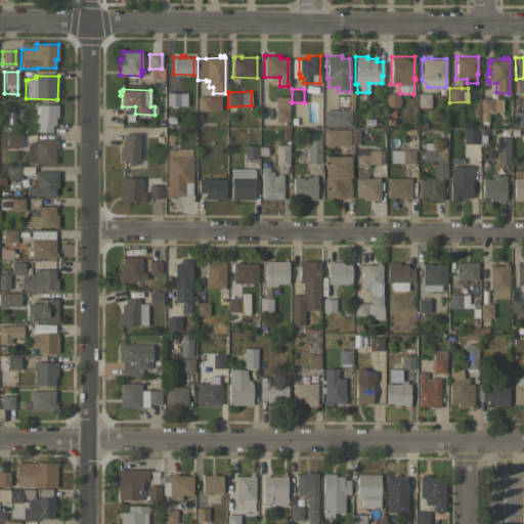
[(167,92),(179,92),(179,105),(167,105),(167,92)]
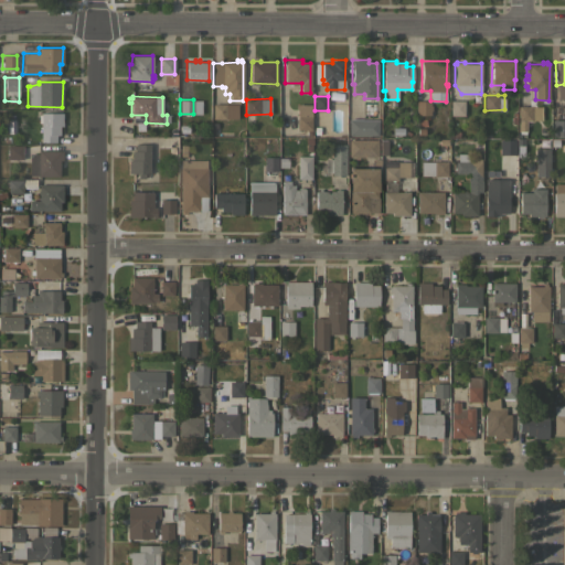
[(465,115),(450,115),(450,100),(465,99),(465,115)]
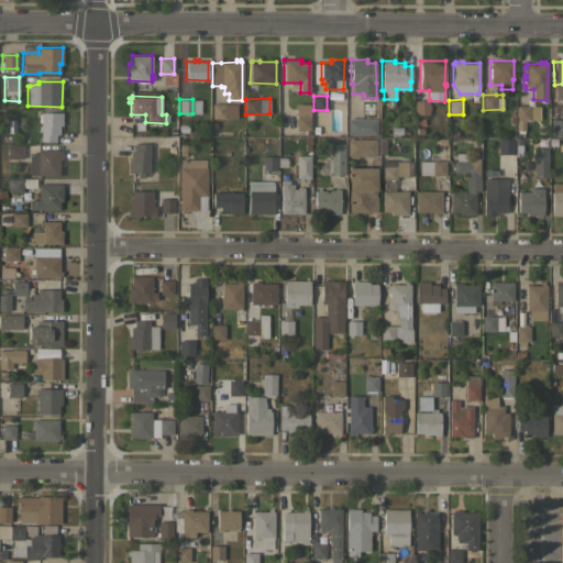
[(428,100),(428,105),(430,105),(430,110),(428,110),(429,113),(415,113),(415,100),(428,100)]
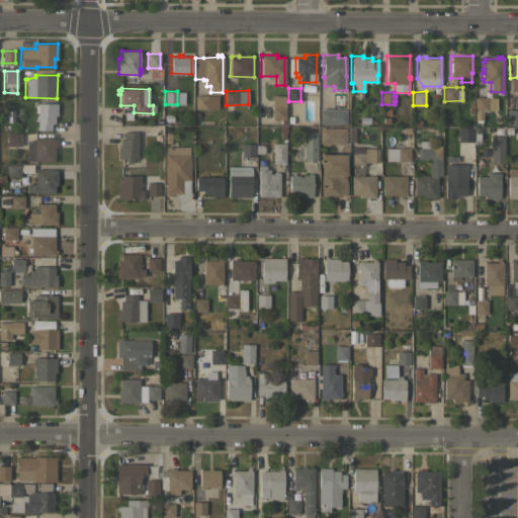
[(506,93),(517,92),(517,106),(507,106),(506,93)]
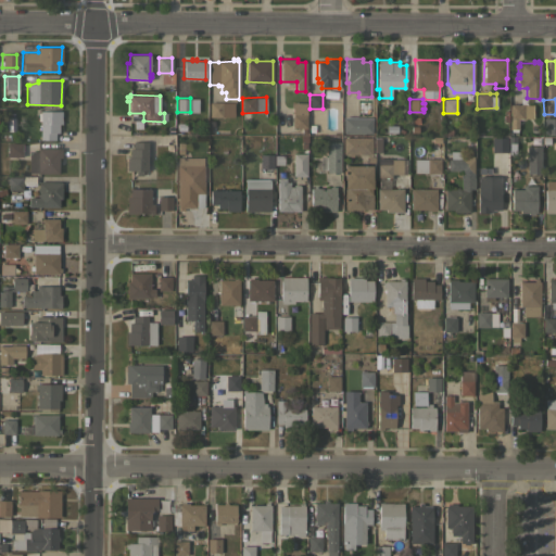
[(209,102),(234,102),(235,116),(210,116),(209,102)]
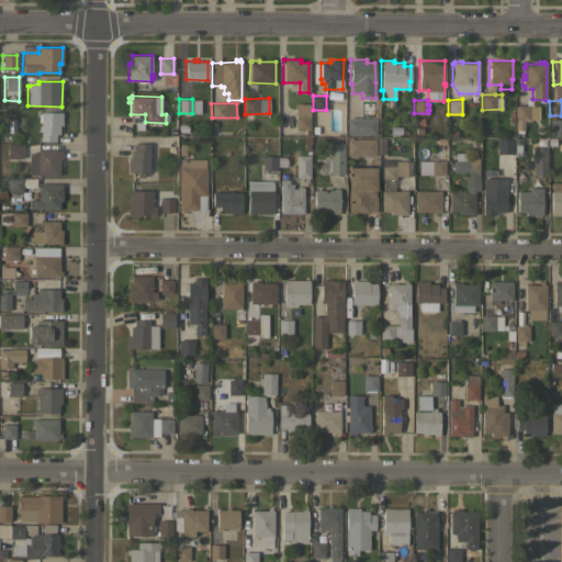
[(295,103),(310,103),(310,130),(295,130),(295,103)]
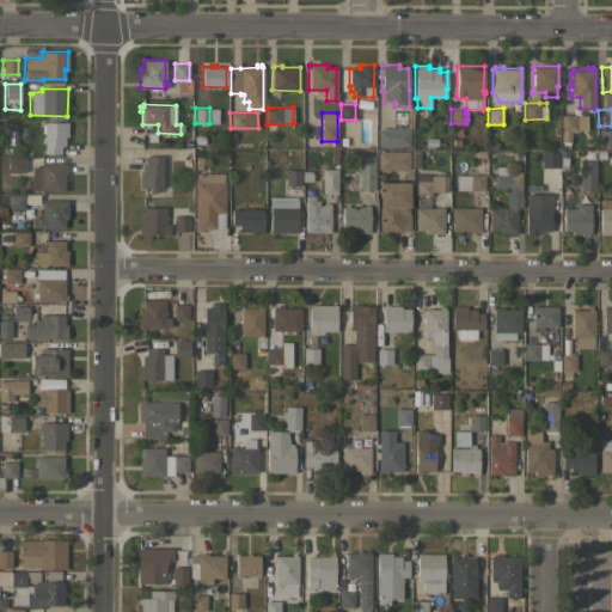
[(561,115),(576,115),(586,115),(586,130),(569,130),(569,141),(561,141),(561,115)]
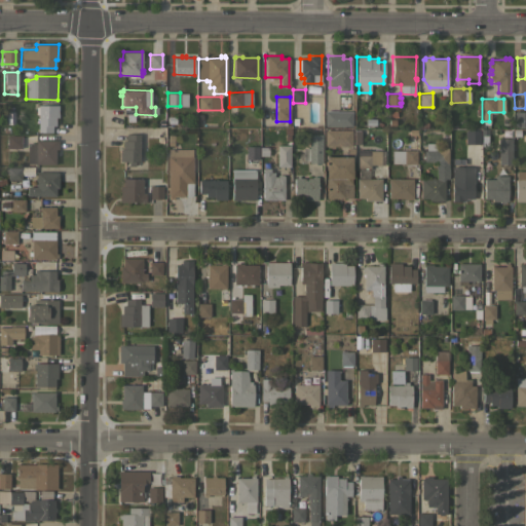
[(38,114),(35,114),(35,106),(38,106),(38,105),(58,105),(58,117),(55,117),(55,125),(51,125),(51,132),(38,132),(38,114)]
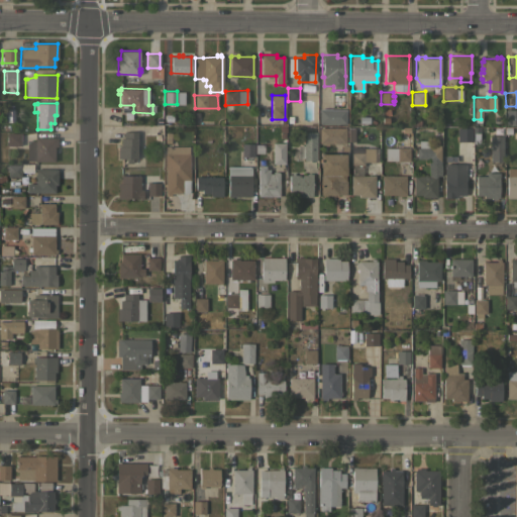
[(345,109),(345,123),(318,123),(318,109),(345,109)]
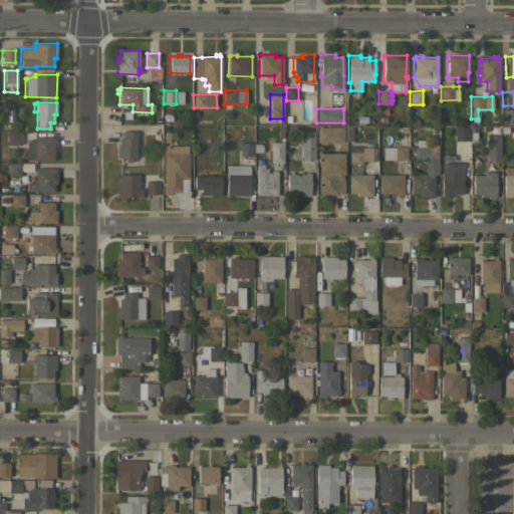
[(501,109),(513,109),(513,125),(501,125),(501,109)]
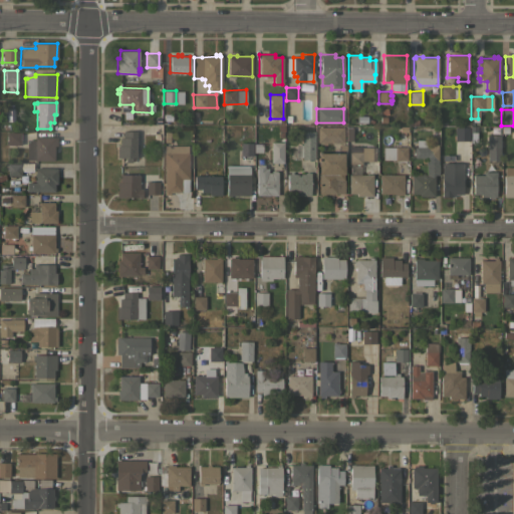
[(355,115),(366,115),(366,124),(355,124),(355,115)]
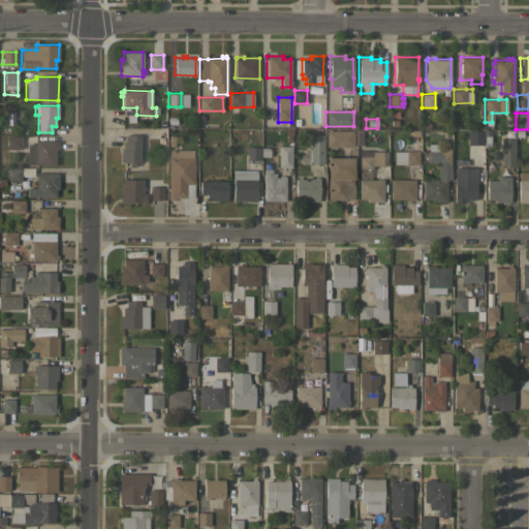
[(353,130),(353,147),(336,146),(336,149),(327,149),(327,130),(353,130)]
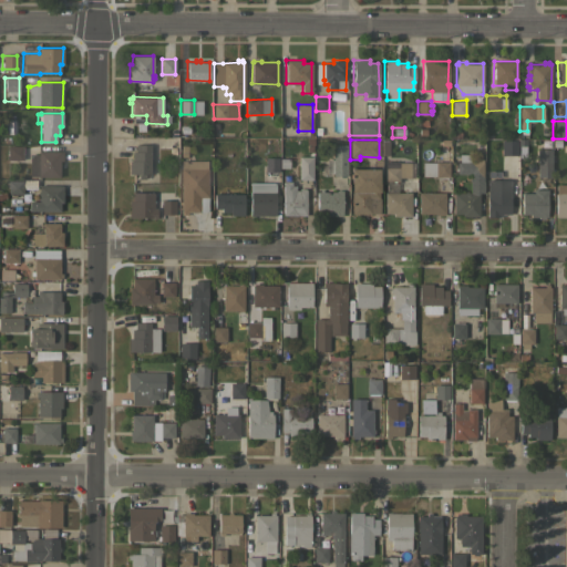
[(502,140),(517,140),(517,155),(502,155),(502,140)]
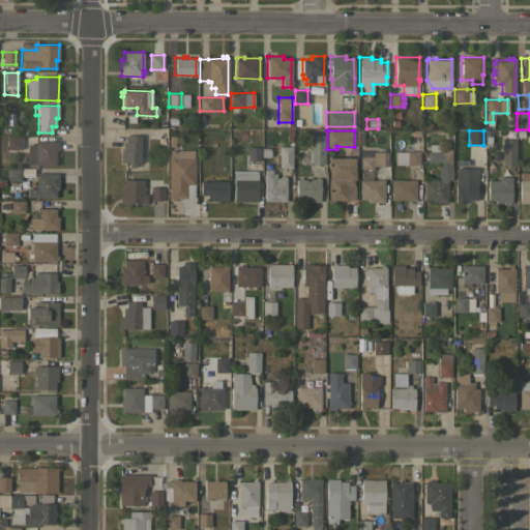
[(140,163),(120,162),(121,150),(123,150),(123,142),(126,142),(126,135),(141,135),(140,163)]
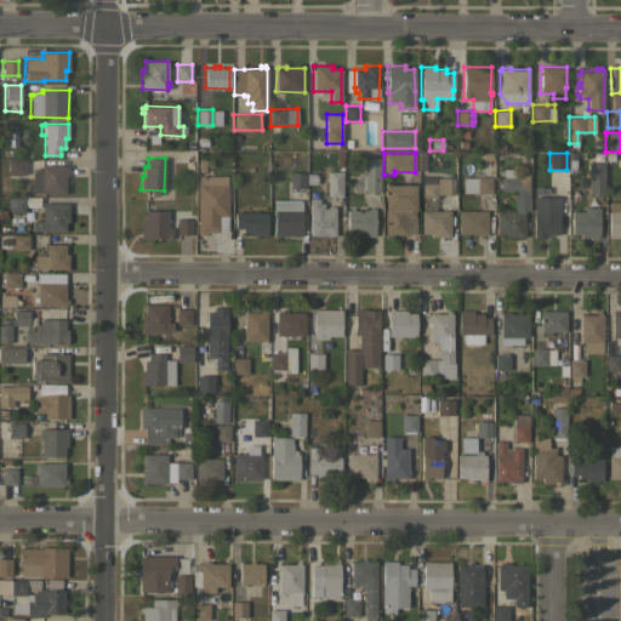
[(380,192),(365,192),(365,189),(358,189),(358,174),(365,174),(365,159),(380,159),(380,192)]
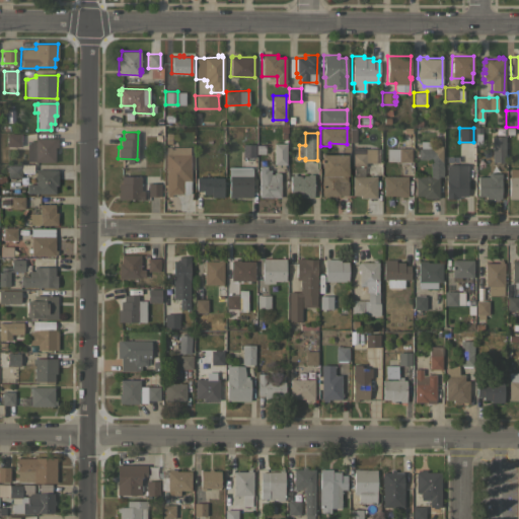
[(21,134),(21,146),(7,146),(7,134),(21,134)]
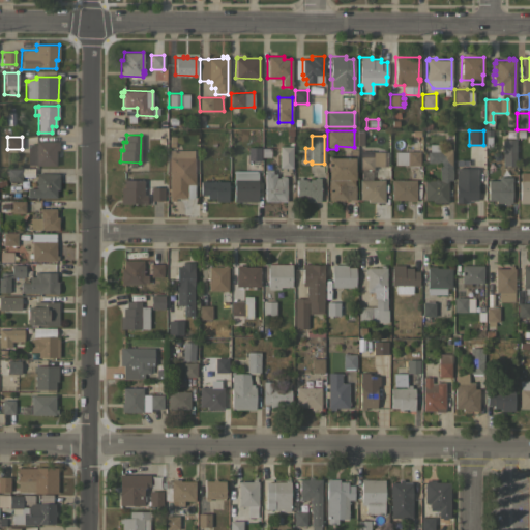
[(502,156),(498,156),(497,149),(502,149),(502,139),(516,139),(516,165),(502,165),(502,156)]
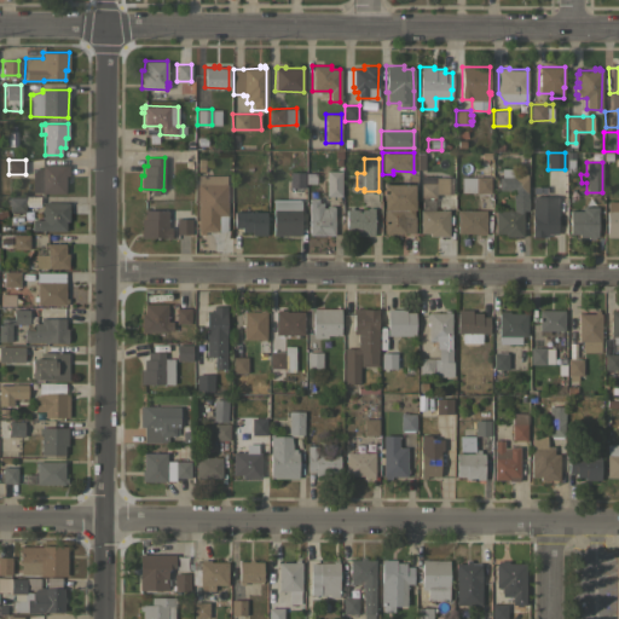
[(68,166),(68,175),(65,175),(64,194),(42,192),(32,192),(33,168),(42,168),(42,165),(68,166)]
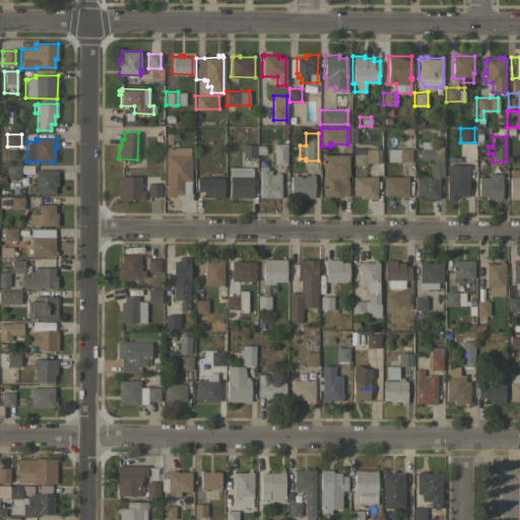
[(415,177),(431,177),(430,158),(419,159),(419,148),(421,148),(420,141),(435,140),(435,144),(443,144),(443,177),(439,177),(439,198),(424,198),(424,195),(415,195),(415,177)]
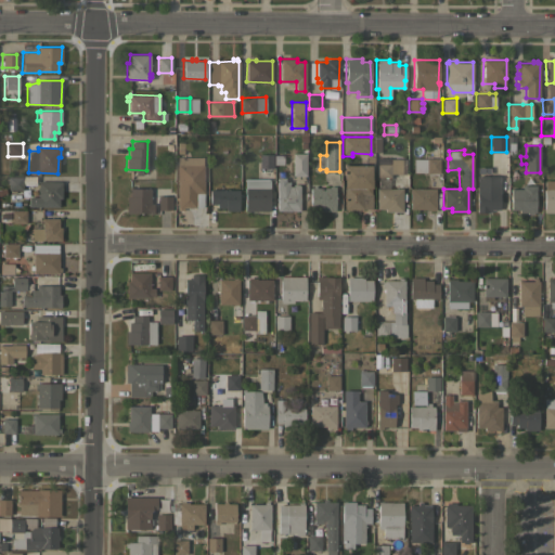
[(293,153),(306,153),(306,176),(293,176),(293,153)]
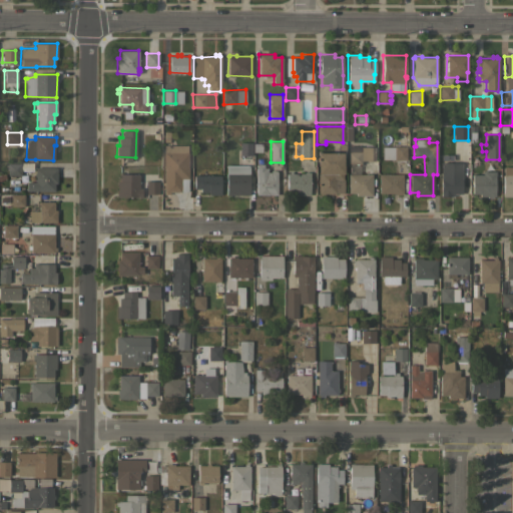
[(251,155),(239,154),(239,142),(251,142),(251,155)]
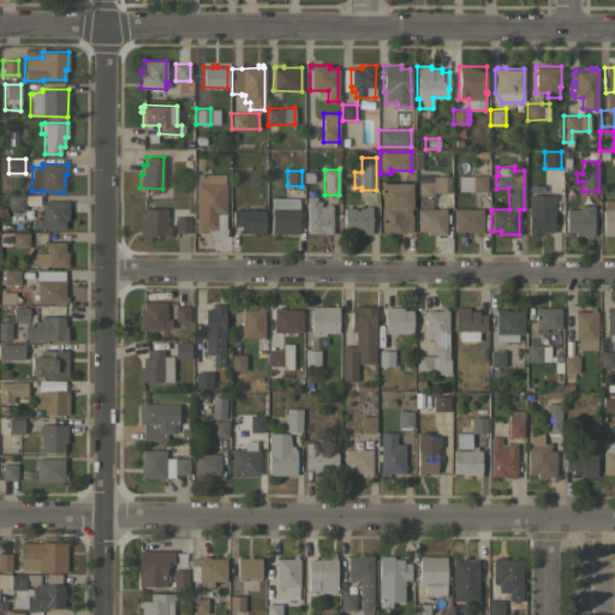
[(225,183),(225,214),(224,214),(224,228),(215,228),(215,230),(202,230),(202,233),(197,233),(197,230),(196,230),(196,174),(225,174),(225,183)]
